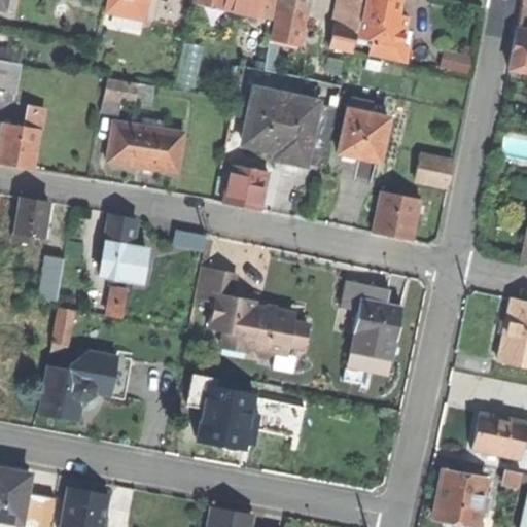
[(108,0),(106,12),(143,21),(147,0),(108,0)]
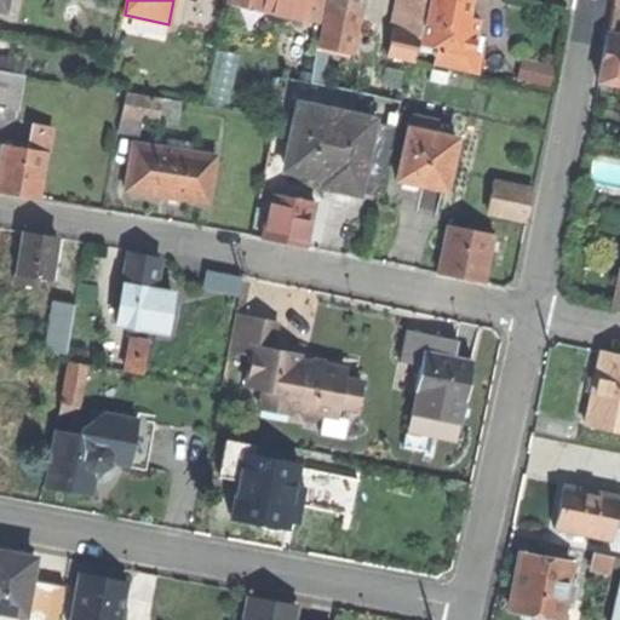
[(228,0),(228,3),(275,13),(276,7),(300,13),(299,18),(319,23),(323,0),(228,0)]
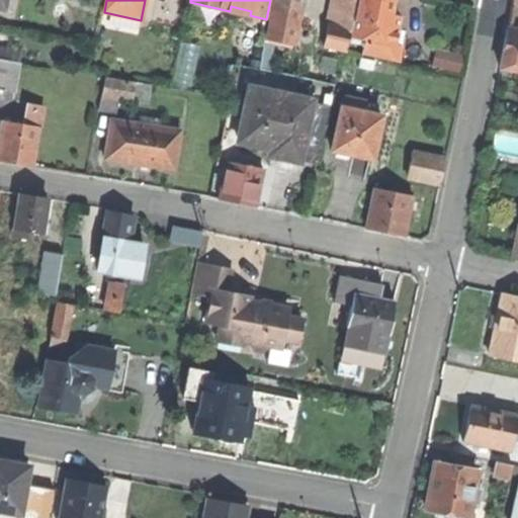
[(273,0),(273,4),(274,4),(267,39),(294,45),(303,0),(273,0)]
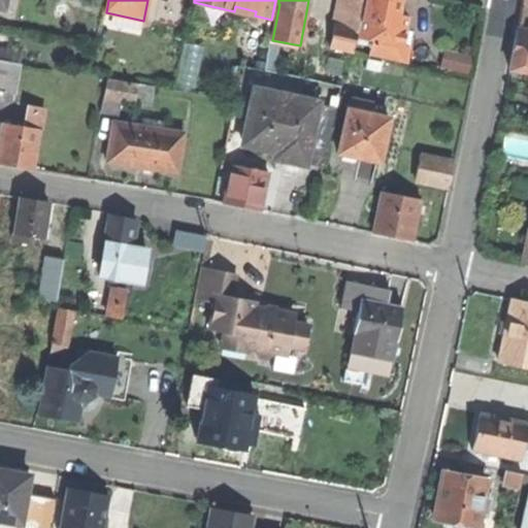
[(363,0),(340,0),(331,48),(353,53),(363,0)]
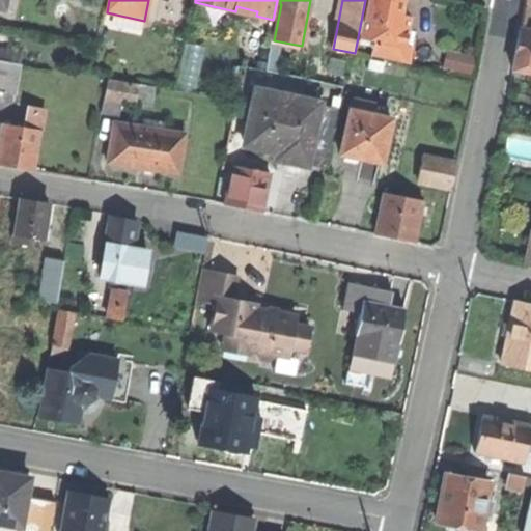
[(369,0),(361,38),(376,42),(373,56),(412,63),(415,48),(407,47),(411,26),(401,24),(403,15),(407,0),(369,0)]
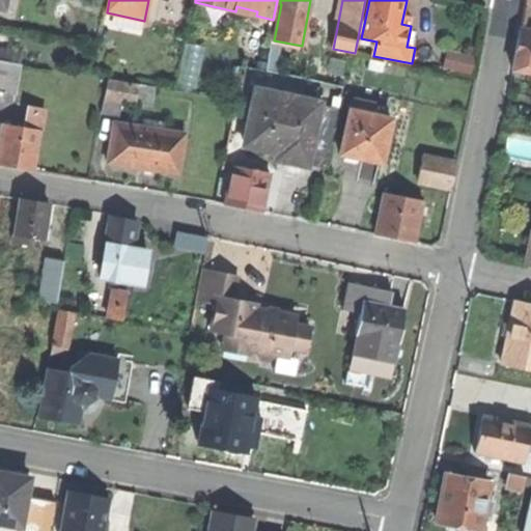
[(413,17),(403,15),(401,24),(411,26),(413,17)]
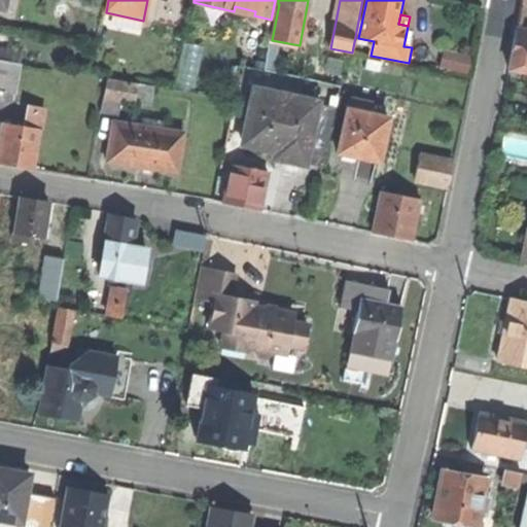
[(526,29),(517,28),(512,51),(508,70),(526,72),(526,29)]
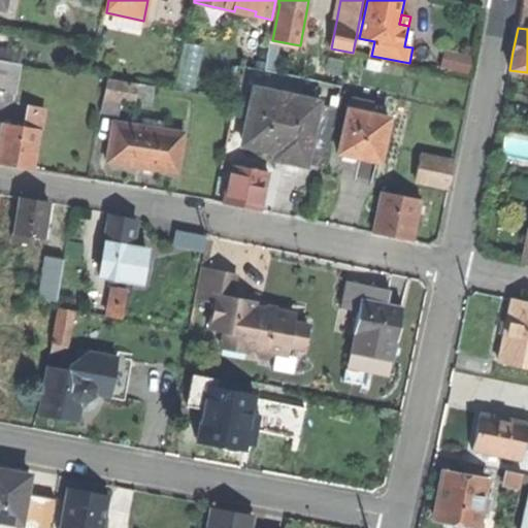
[(185,43),(180,86),(197,88),(201,45),(185,43)]
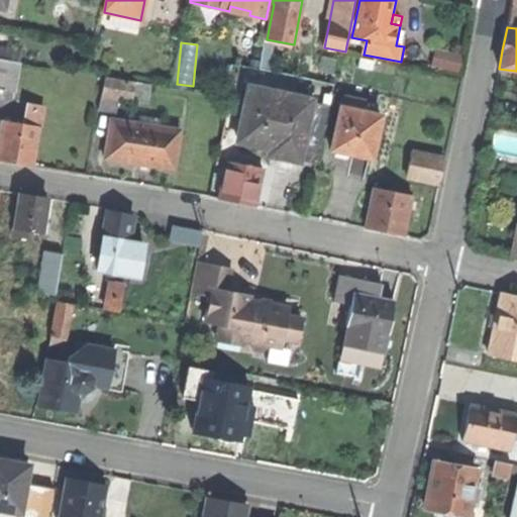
[(0,46),(0,59),(10,61),(20,63),(22,50),(0,46)]
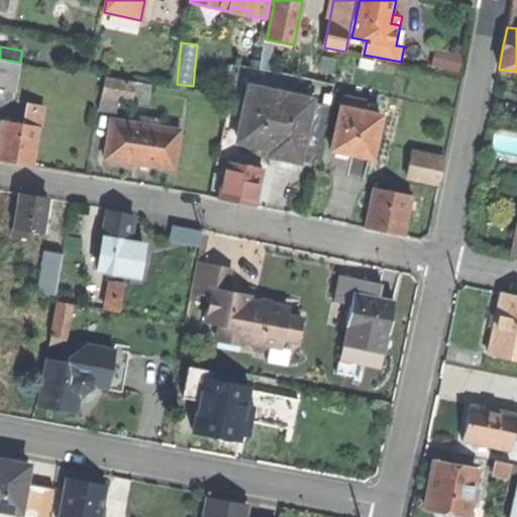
[(462,56),(437,50),(434,66),(458,70),(462,56)]
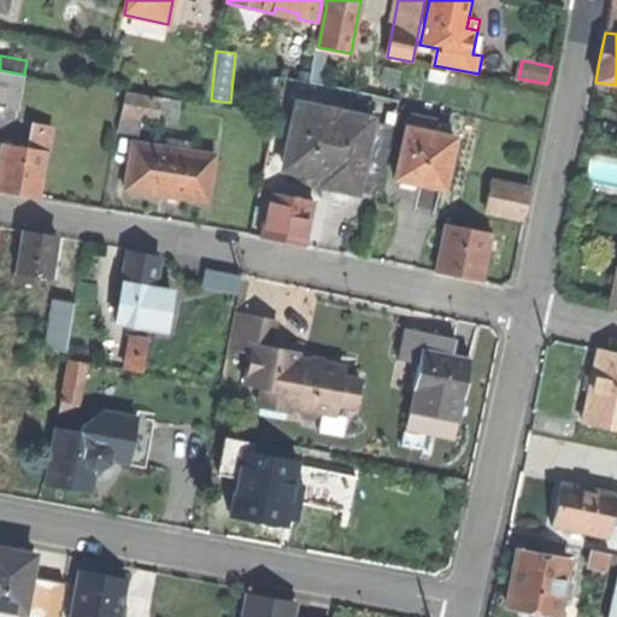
[(0,106),(6,107),(12,72),(0,70),(0,106)]
